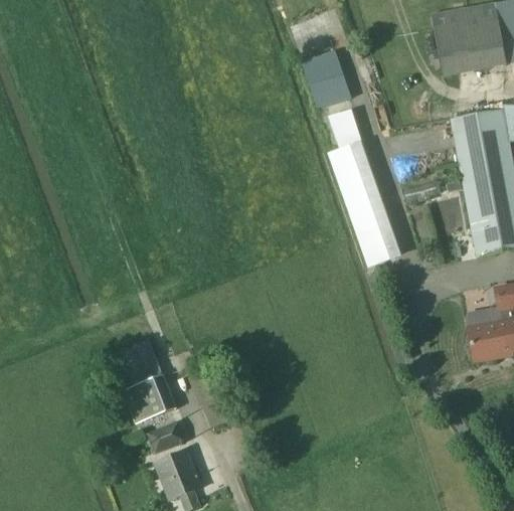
[(442,11),(430,13),(433,25),(442,76),(506,63),(496,14),(494,1),(442,11)]
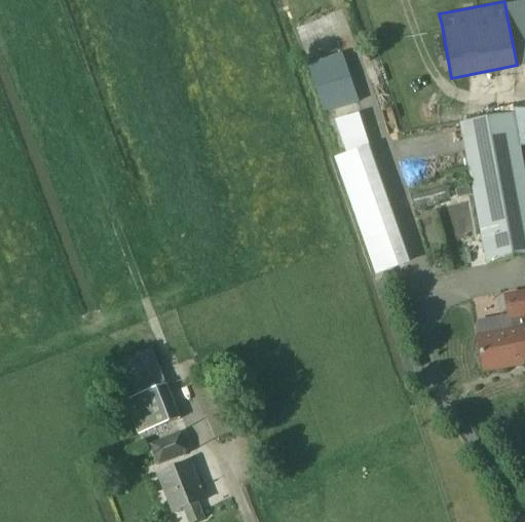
[(341,50),(309,62),(324,110),(331,107),(357,99),(341,50)]
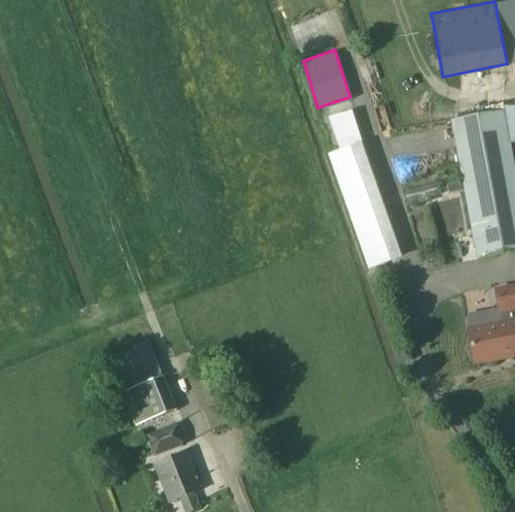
[(353,106),(328,115),(340,149),(328,153),(348,209),(368,267),(369,267),(401,255),(361,140),(364,139),(353,106)]
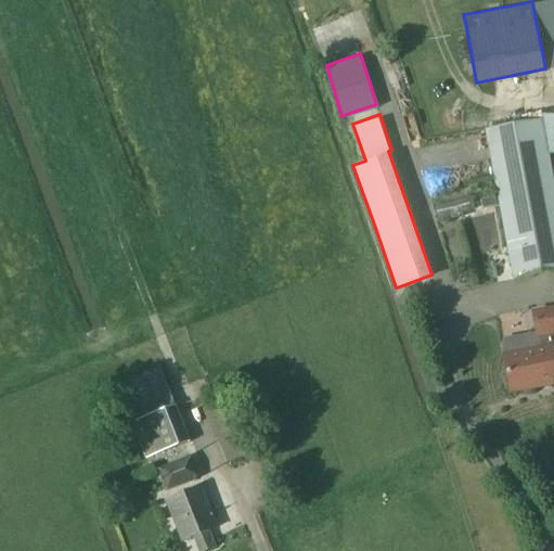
[(485,127),(512,277),(553,268),(553,188),(541,116),(485,127)]
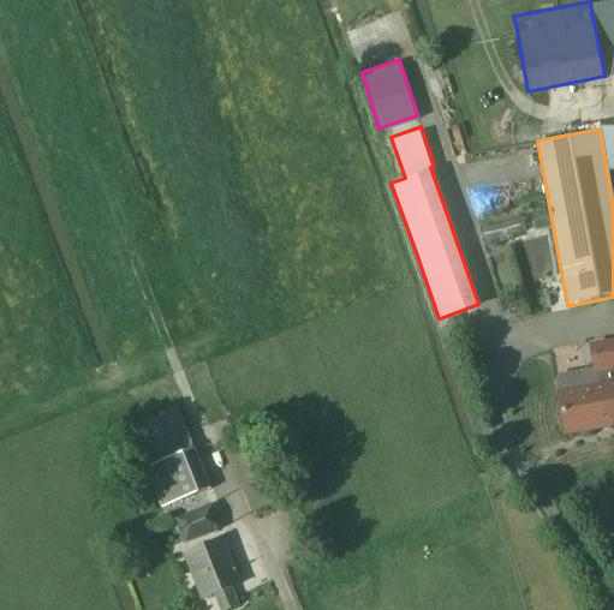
[(548,215),(531,217),(534,227),(549,225),(548,215)]
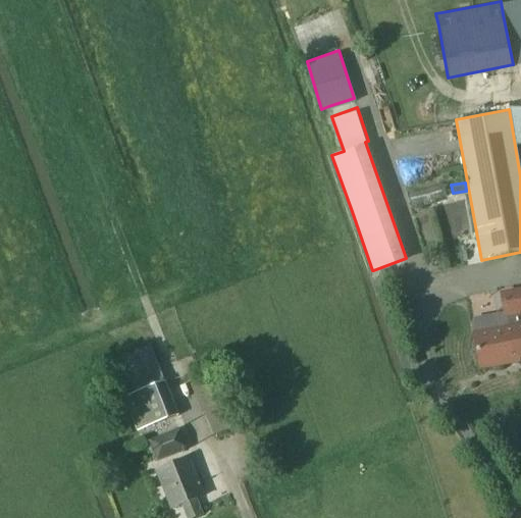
[(520,285),(499,290),(503,313),(505,313),(507,323),(472,329),(479,366),(508,361),(507,357),(520,354),(520,285)]
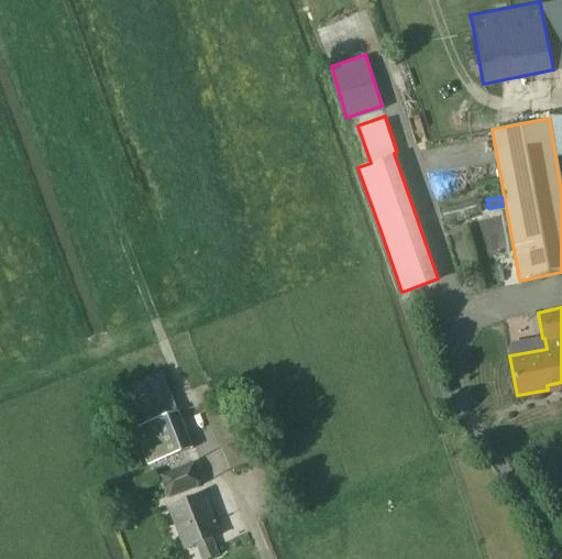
[(129,382),(128,382),(129,385),(142,420),(177,408),(163,370),(129,382)]
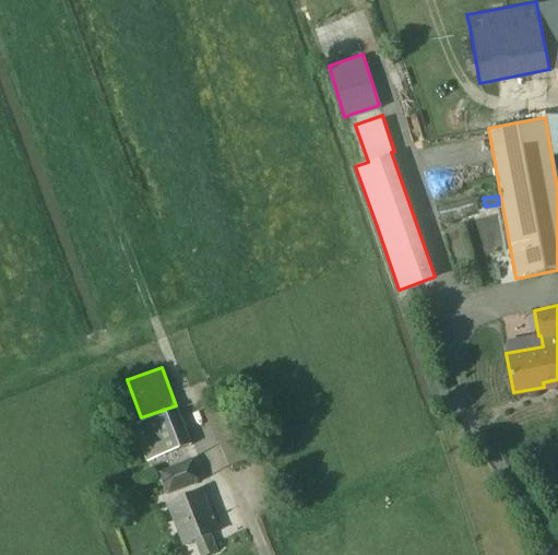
[(141,417),(132,421),(145,458),(192,441),(179,404),(176,405),(141,417)]
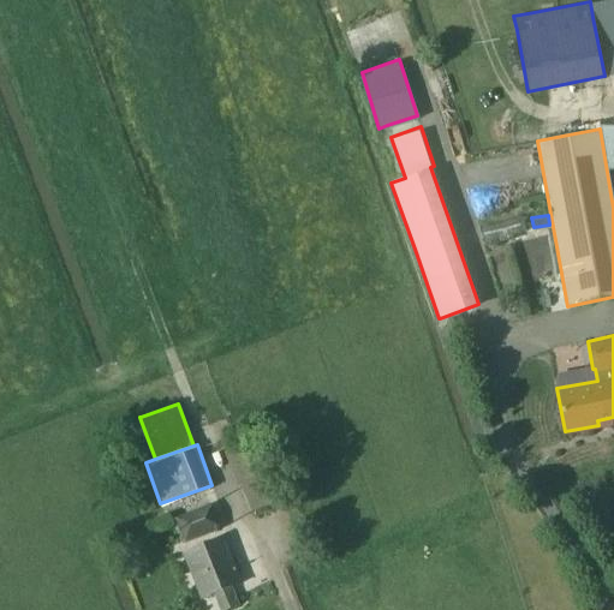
[(184,540),(221,526),(212,501),(174,515),(184,540)]
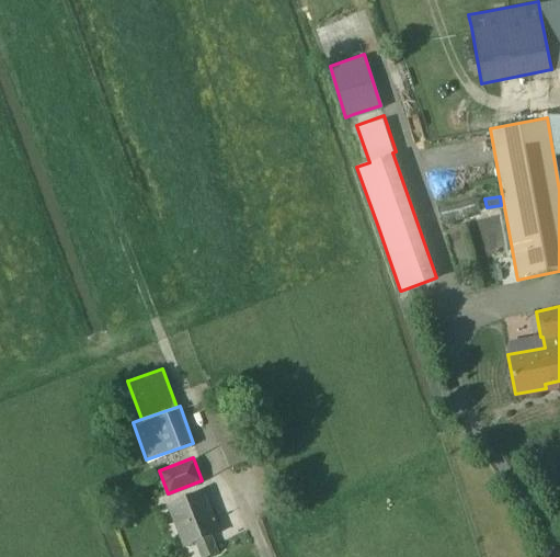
[(216,550),(209,534),(219,530),(203,487),(166,502),(183,544),(195,540),(202,556),(216,550)]
